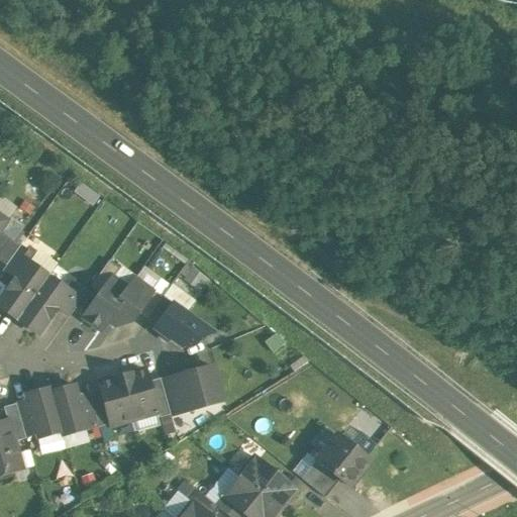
[(0,232),(0,262),(6,266),(19,247),(20,246),(0,232)]
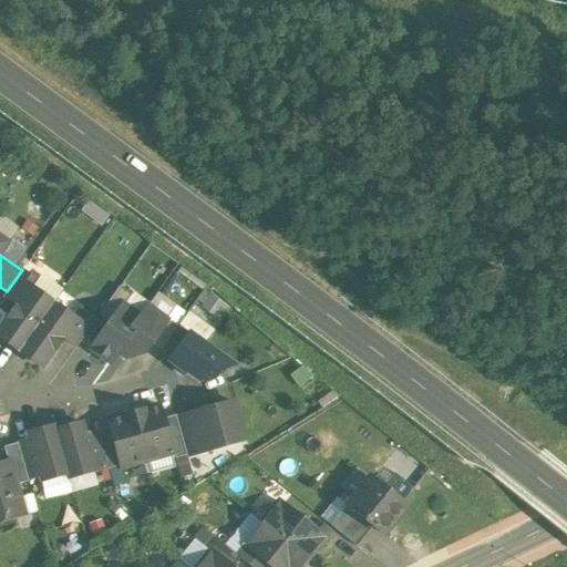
[(7,291),(3,297),(17,306),(18,307),(30,288),(31,289),(37,282),(21,271),(7,291)]
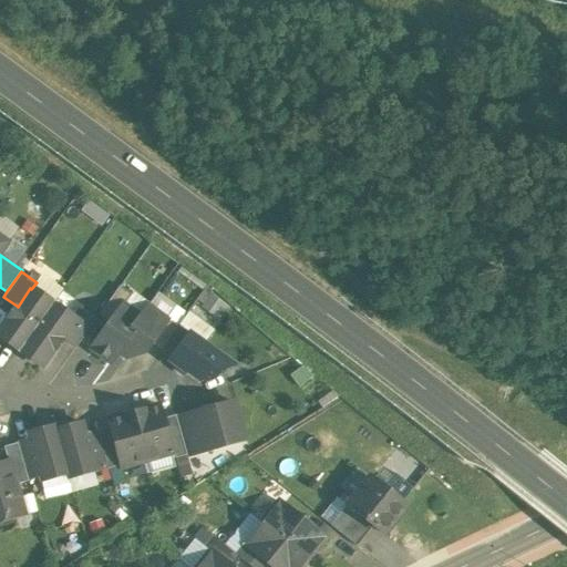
[(119,287),(99,315),(110,322),(122,306),(123,306),(131,296),(119,287)]
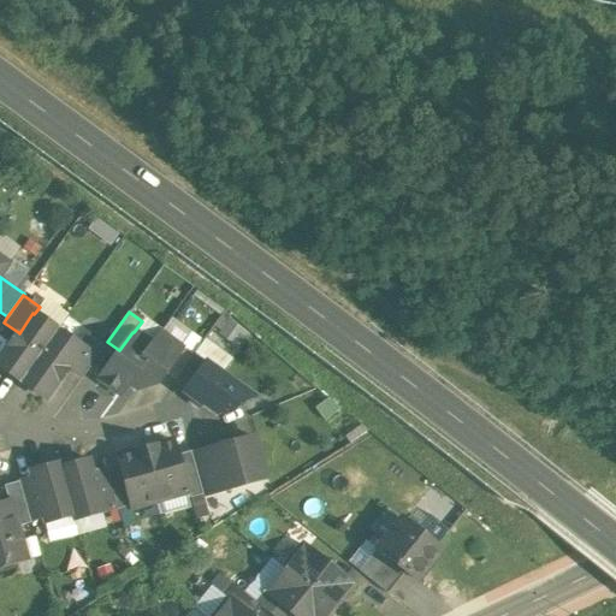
[(18,332),(0,357),(0,366),(21,381),(57,331),(34,314),(33,313),(19,333),(18,332)]
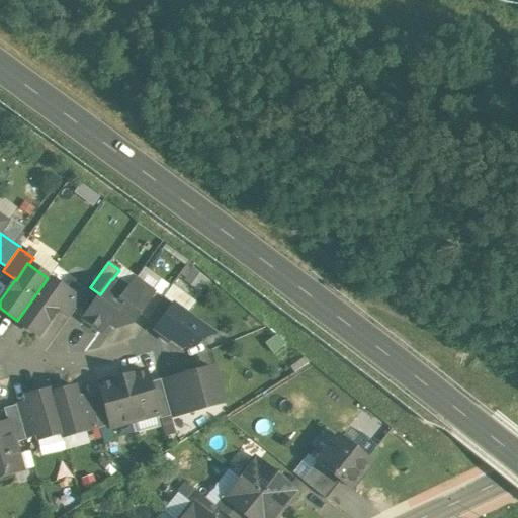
[(48,278),(17,321),(38,336),(57,310),(57,309),(68,292),(67,291),(48,278)]
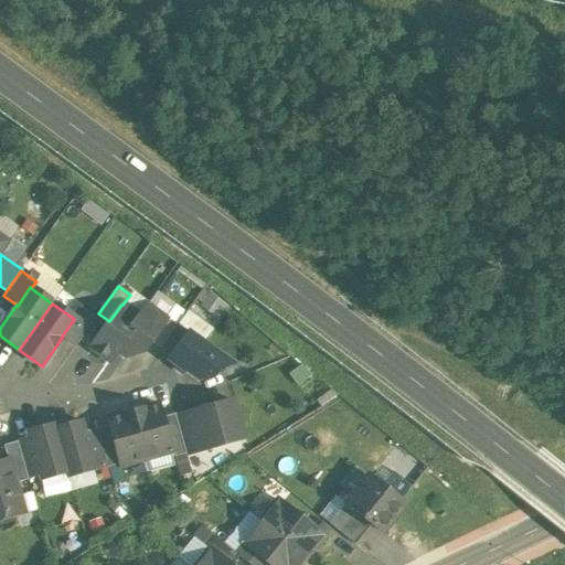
[(109,321),(91,348),(109,361),(117,350),(116,350),(139,318),(139,317),(123,305),(121,305),(109,321)]
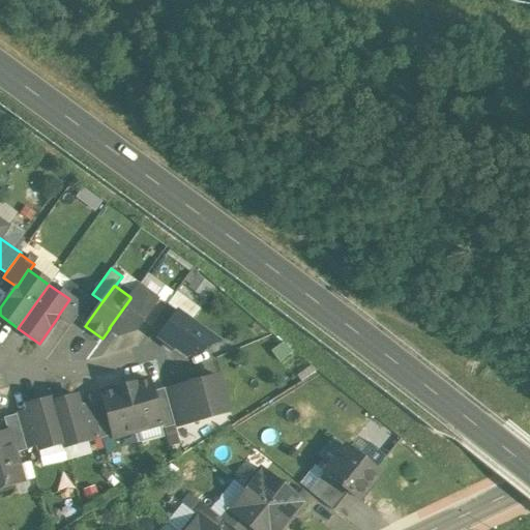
[(155,300),(138,287),(130,297),(130,298),(109,328),(110,328),(118,334),(134,330),(141,320),(155,300)]
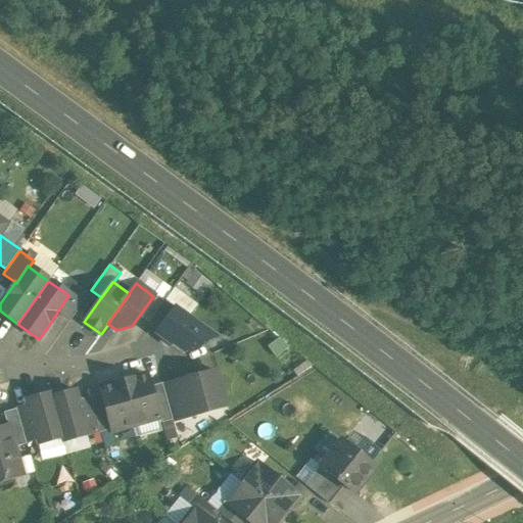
[(86,297),(73,288),(67,294),(68,295),(57,312),(57,313),(69,321),(86,297)]
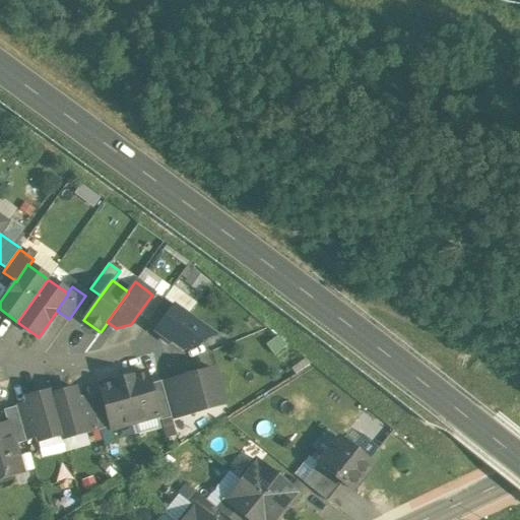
[(178,289),(172,299),(189,312),(196,302),(178,289)]
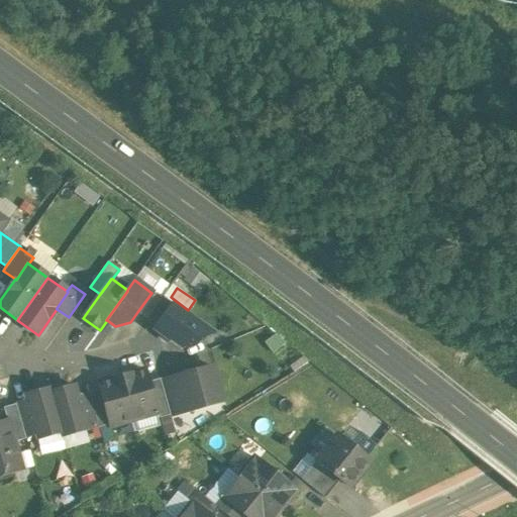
[(161,299),(151,293),(137,312),(146,319),(161,299)]
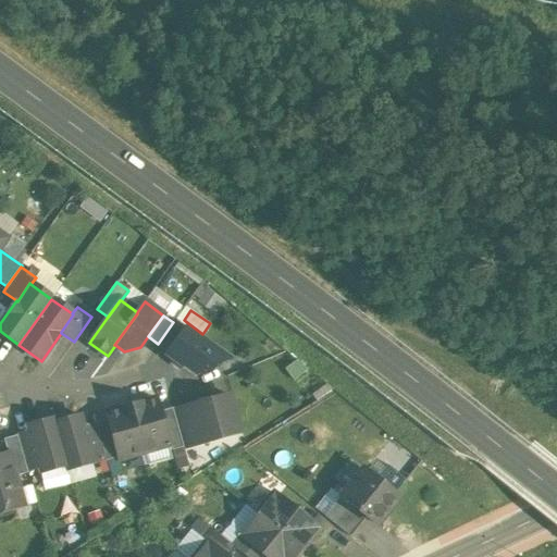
[(158,344),(157,346),(168,354),(185,329),(175,321),(173,322),(158,344)]
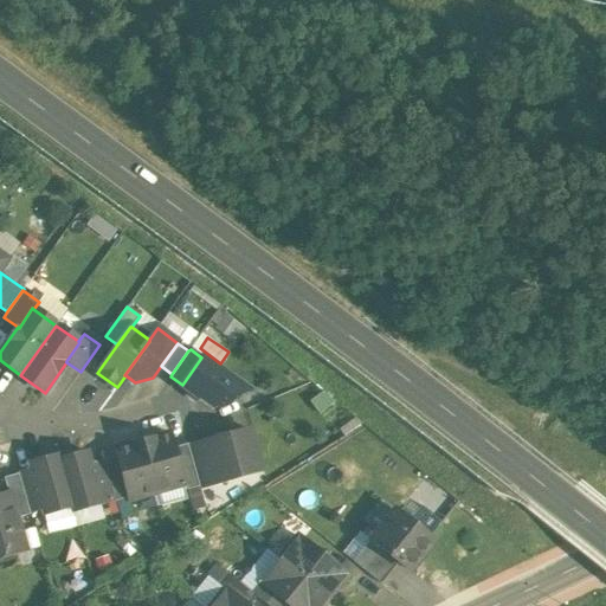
[(250,392),(201,358),(182,385),(180,387),(199,399),(200,398),(213,407),(250,392)]
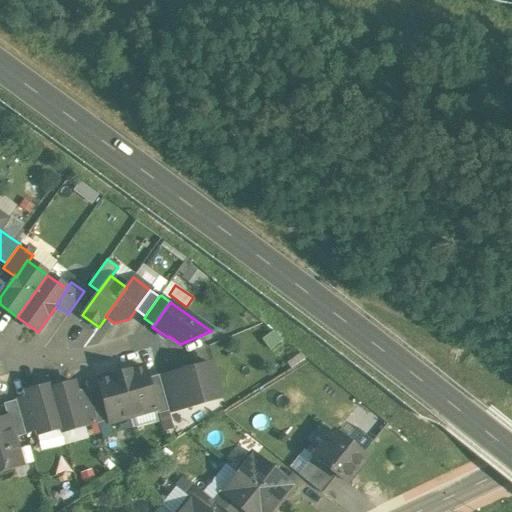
[(210,363),(175,373),(175,374),(183,401),(185,407),(219,398),(210,363)]
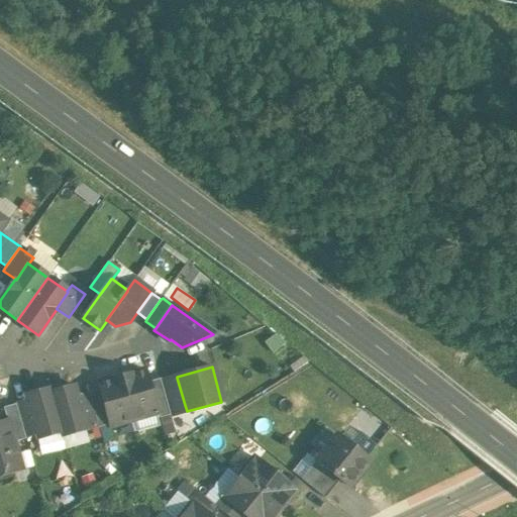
[(144,371),(134,374),(133,373),(121,377),(133,420),(156,413),(157,413),(147,382),(144,371)]
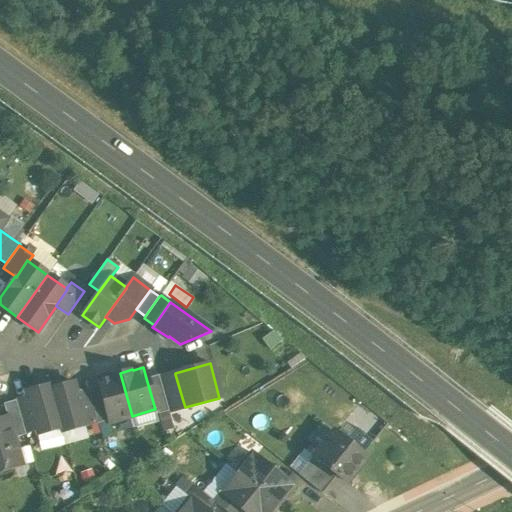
[(120,373),(107,376),(107,377),(97,380),(98,385),(108,420),(109,422),(132,416),(120,373)]
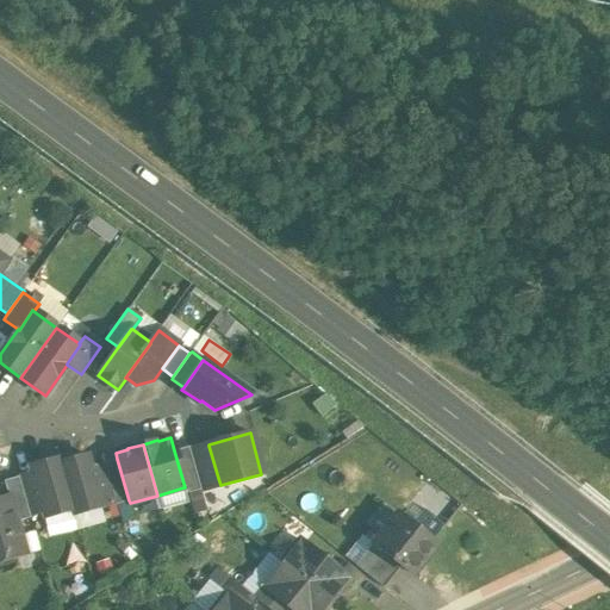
[(209,446),(190,452),(198,484),(218,478),(209,446)]
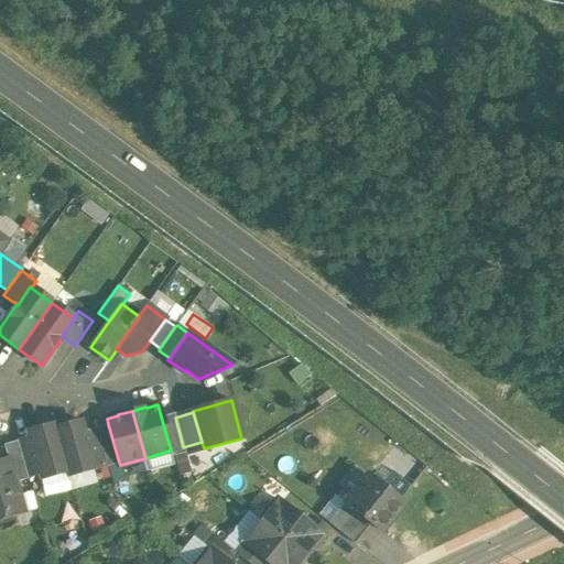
[(174,413),(161,416),(171,451),(170,451),(171,457),(185,453),(183,447),(175,418),(174,413)]
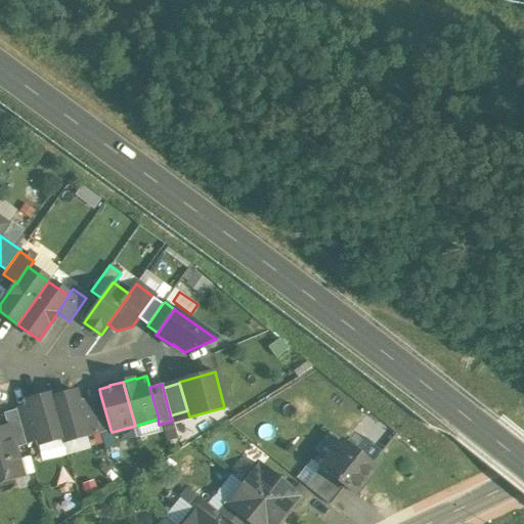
[(51,398),(62,438),(61,438),(62,442),(86,435),(87,435),(77,401),(75,392),(51,398)]
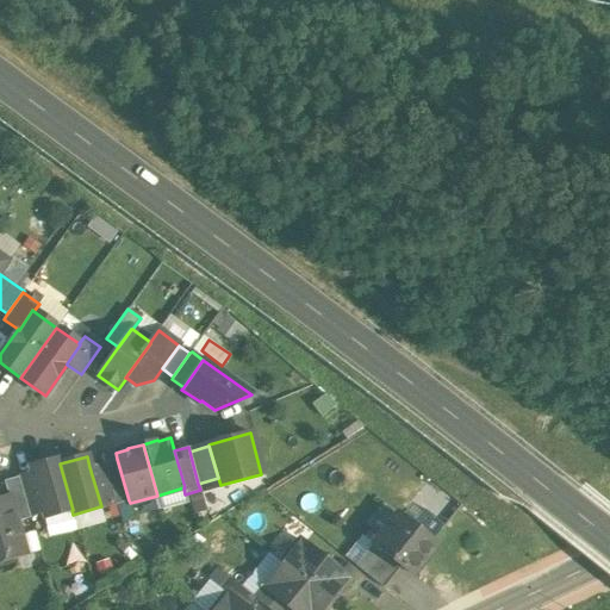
[(58,459),(30,467),(32,472),(43,512),(44,517),(72,510),(73,510),(60,464),(58,459)]
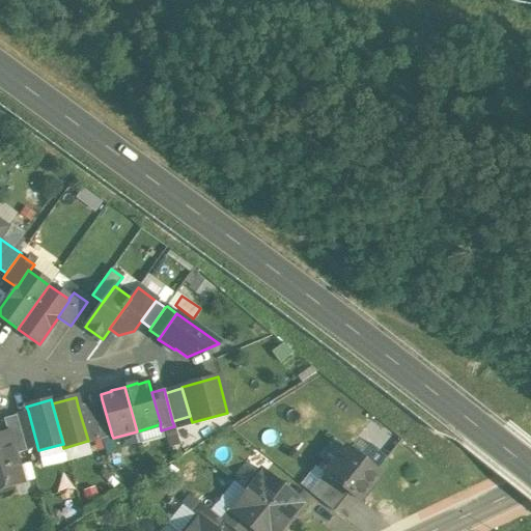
[(102,399),(90,403),(101,440),(112,436),(102,399)]
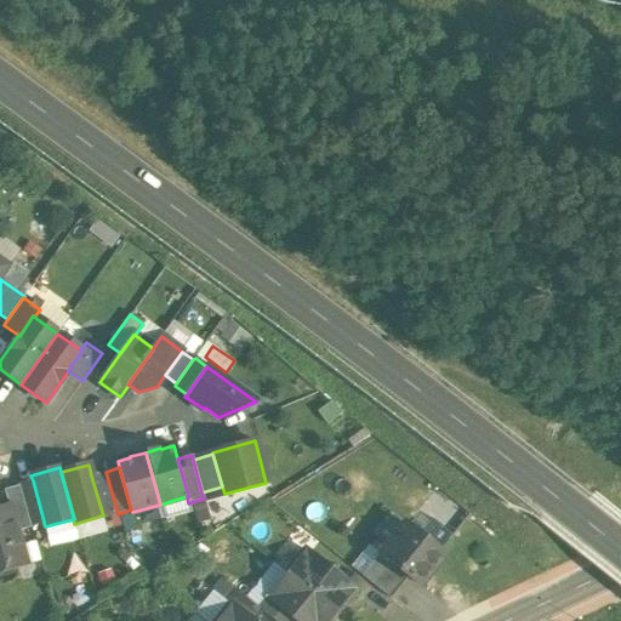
[(106,472),(91,476),(103,516),(102,516),(102,518),(118,514),(106,472)]
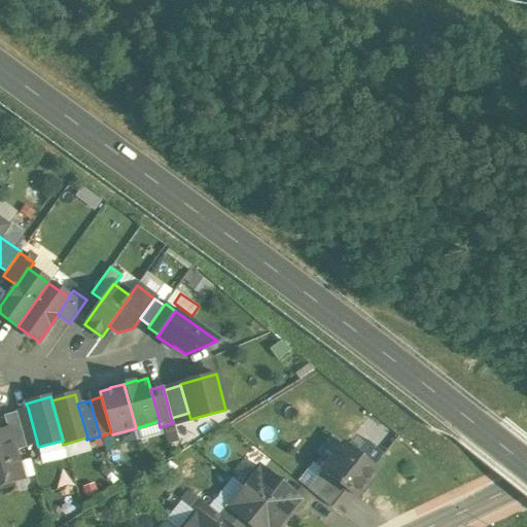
[(28,408),(15,411),(15,412),(26,447),(37,443),(28,408)]
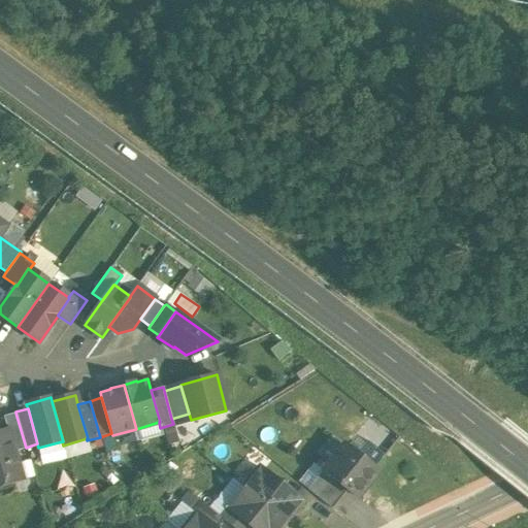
[(15,413),(3,417),(6,430),(8,430),(14,452),(26,449),(26,448),(15,413)]
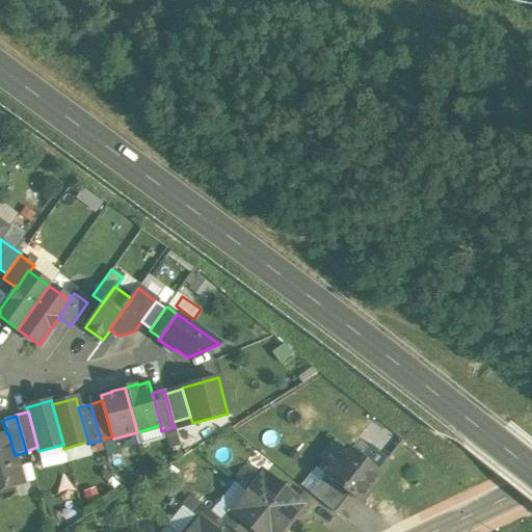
[(6,433),(0,435),(0,489),(17,485),(11,466),(17,464),(15,455),(8,433),(6,433)]
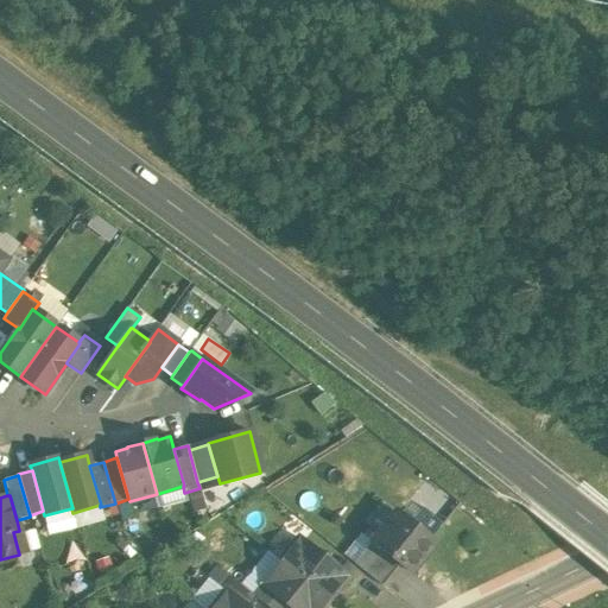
[(396,512),(373,540),(399,564),(411,572),(435,543),(420,531),(423,529),(422,527),(415,521),(413,521),(411,524),(396,512)]
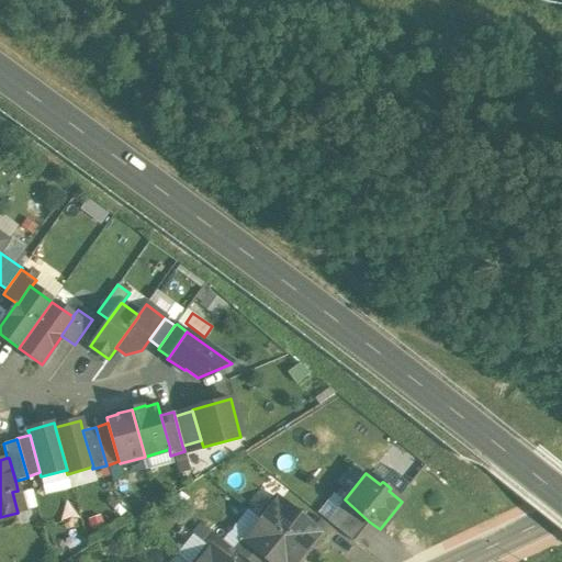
[(321,534),(277,497),(259,518),(304,554),(321,534)]
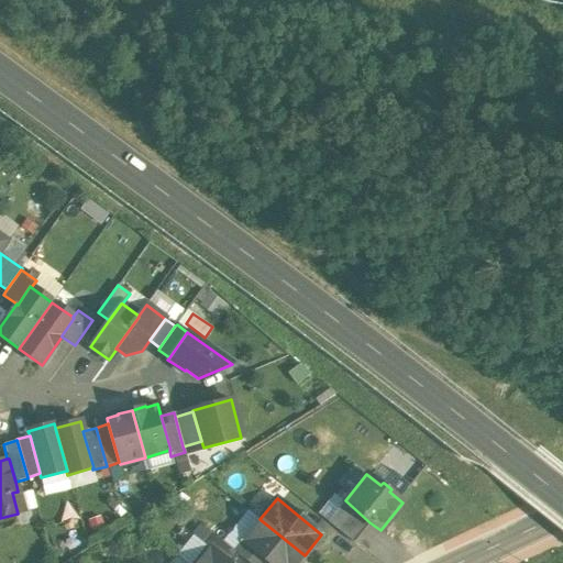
[(345,500),(328,522),(354,542),(370,522),(345,500)]
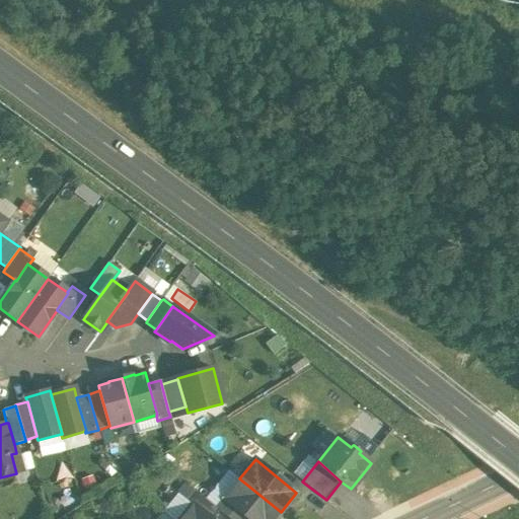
[(274,518),(281,512),(239,478),(223,499),(242,514),(248,518),(274,518)]
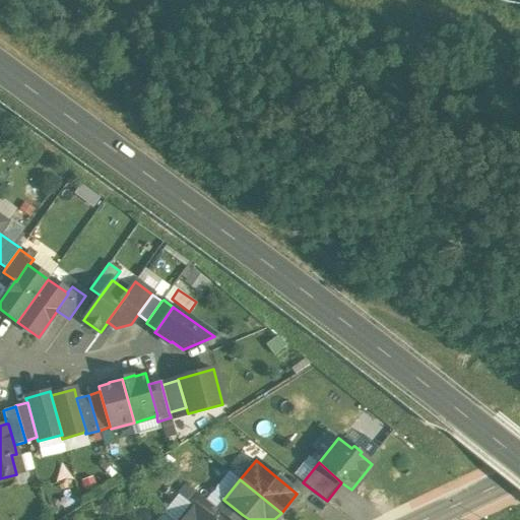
[(216,509),(194,492),(186,501),(192,506),(193,506),(210,519),(212,519),(219,512),(216,509)]
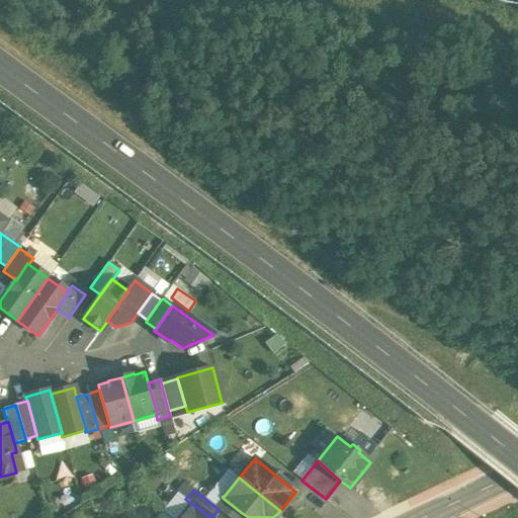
[(238,517),(242,513),(223,498),(216,507),(219,510),(229,517),(238,517)]
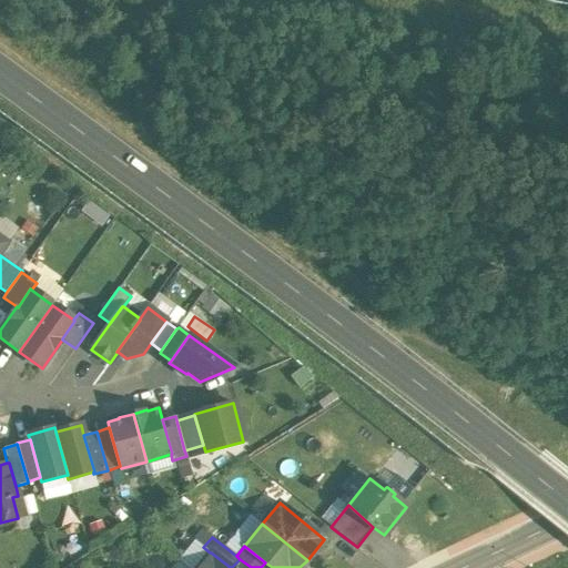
[(230,567),(211,553),(210,553),(198,567),(230,567)]
